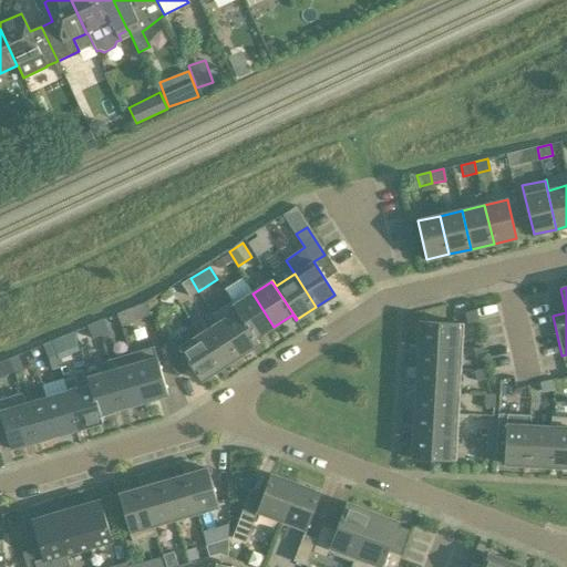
[(274,327),(253,294),(233,306),(258,344),(259,343),(256,338),(274,327)]
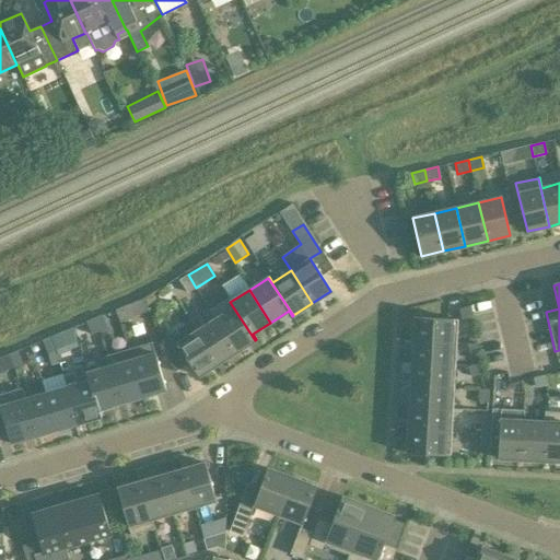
[(214,321),(235,352),(255,340),(230,302),(228,299),(209,311),(214,319),(214,321)]
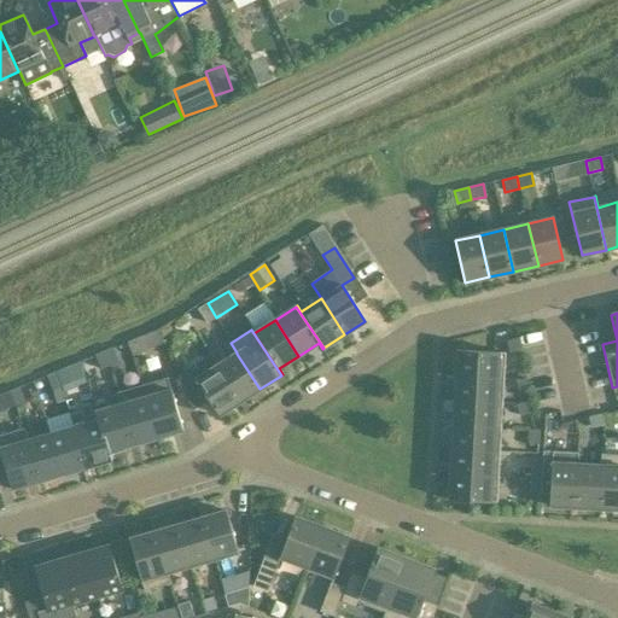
[(141,353),(135,338),(127,343),(132,356),(141,353)]
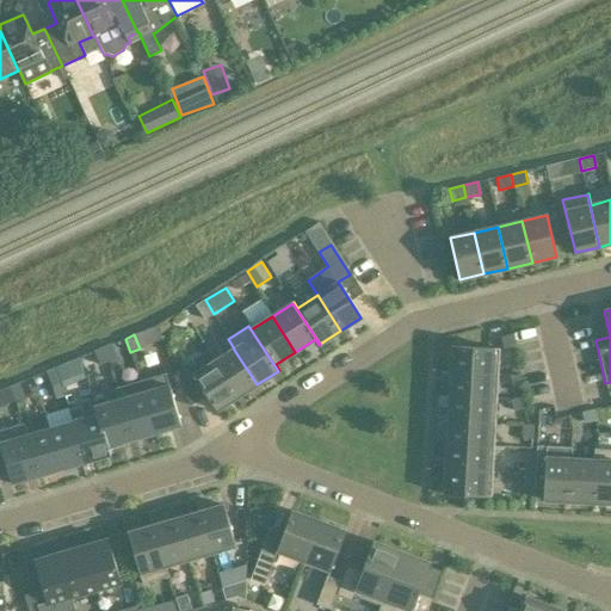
[(511,334),(501,337),(505,349),(514,346),(511,334)]
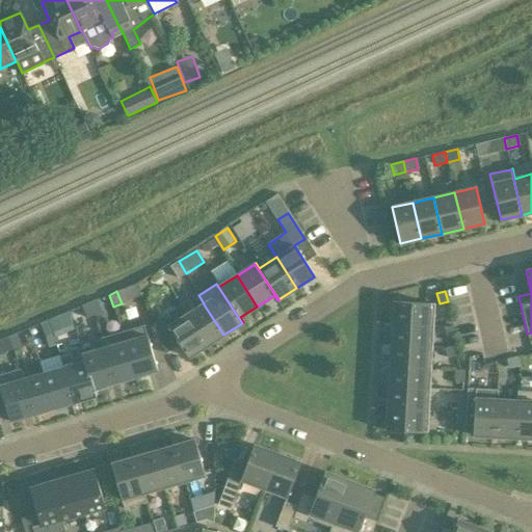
[(102,312),(97,300),(89,303),(95,315),(102,312)]
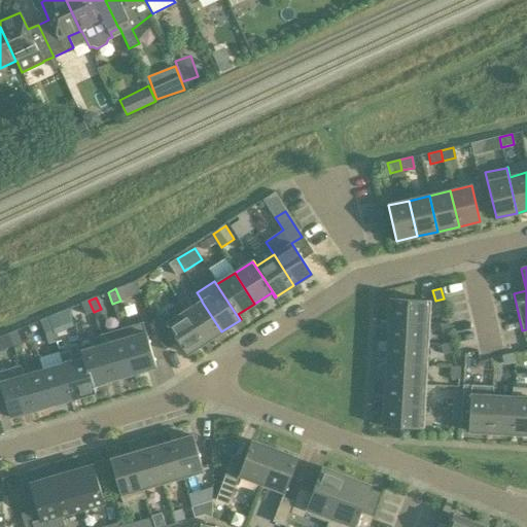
[(388,320),(429,322),(430,302),(389,299),(388,320)]
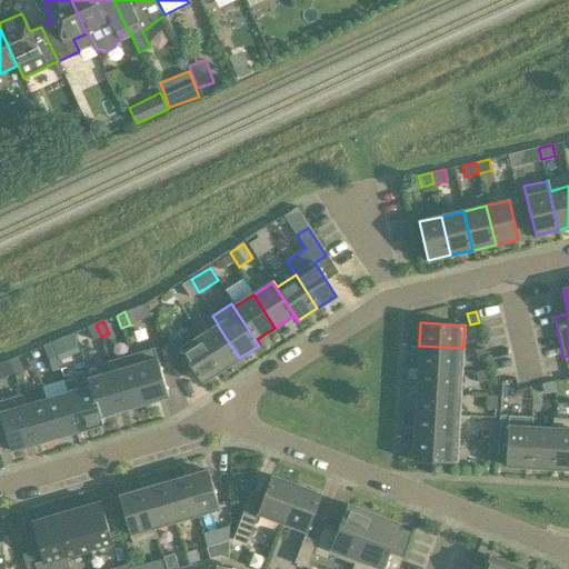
[(92,340),(101,337),(96,325),(87,328),(92,340)]
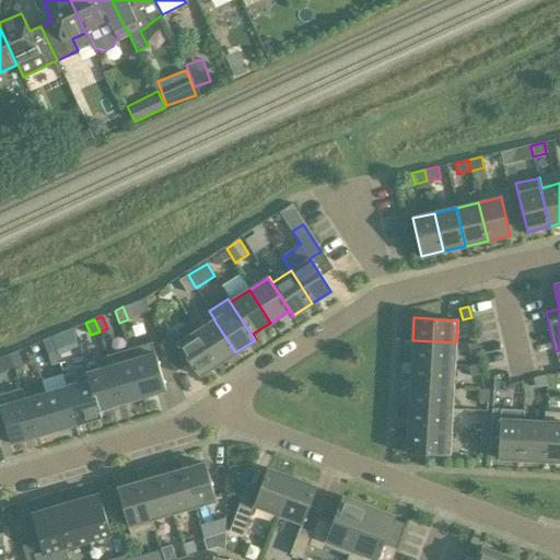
[(235,352),(214,321),(198,330),(191,322),(189,324),(216,365),(235,352)]
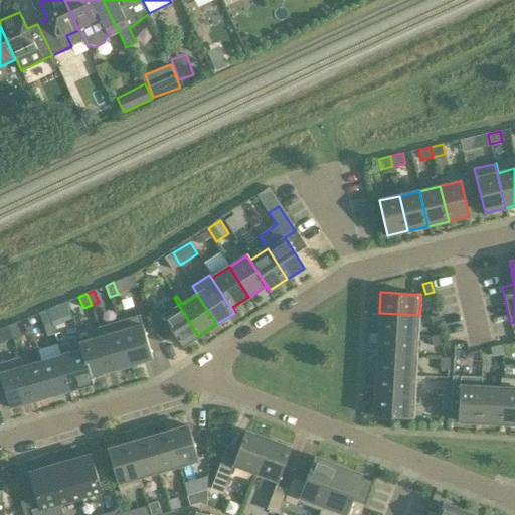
[(160,342),(174,333),(182,346),(198,336),(174,298),(148,314),(160,342)]
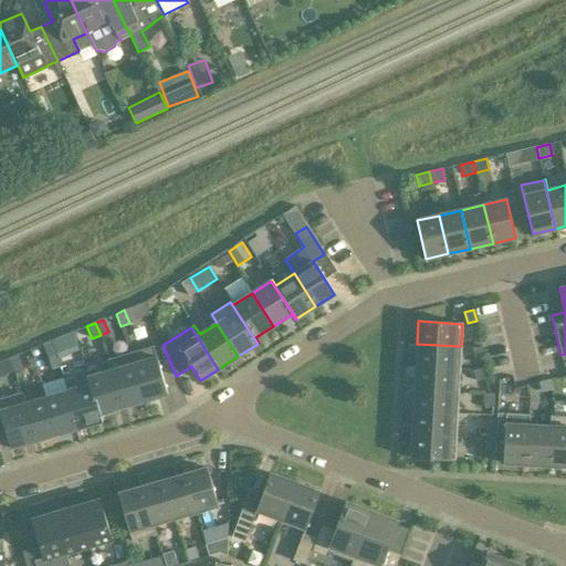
[(51,342),(55,354),(64,350),(59,338),(51,342)]
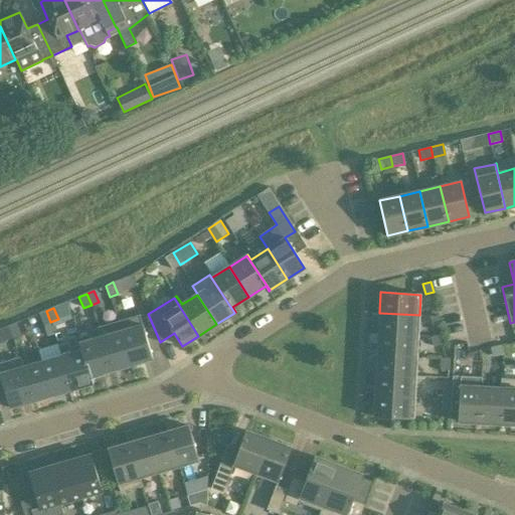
[(43,325),(50,322),(46,311),(38,314),(43,325)]
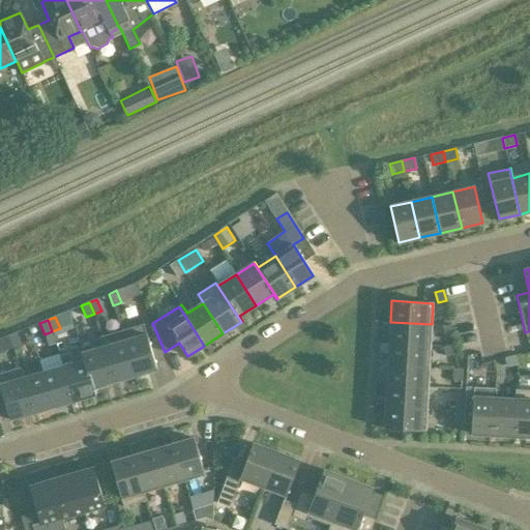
[(389,344),(431,346),(432,324),(390,322),(389,344)]
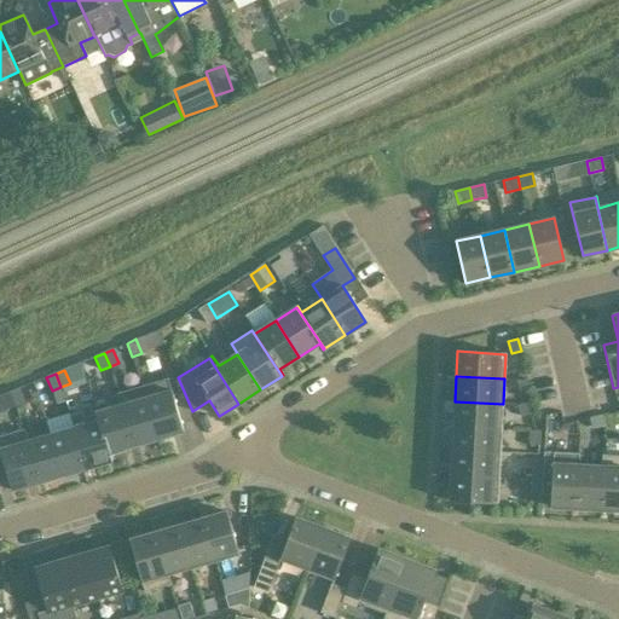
[(527,377),(518,380),(520,392),(530,389),(527,377)]
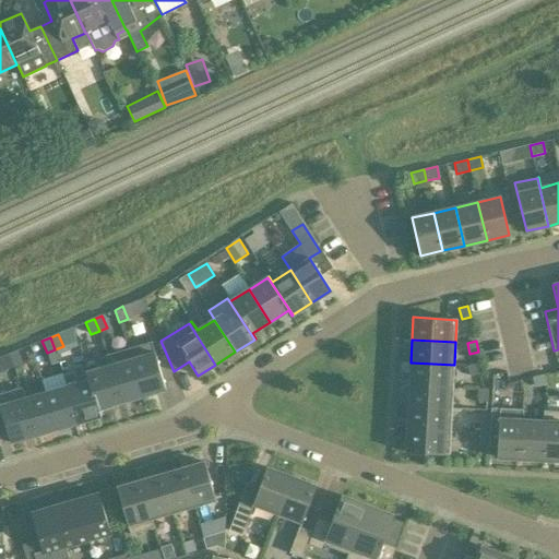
[(151,342),(128,348),(142,397),(165,390),(151,342)]
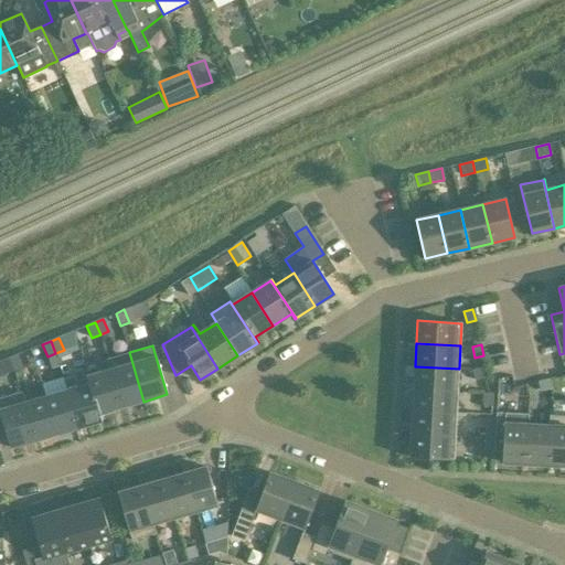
[(129,352),(107,359),(121,408),(144,402),(129,352)]
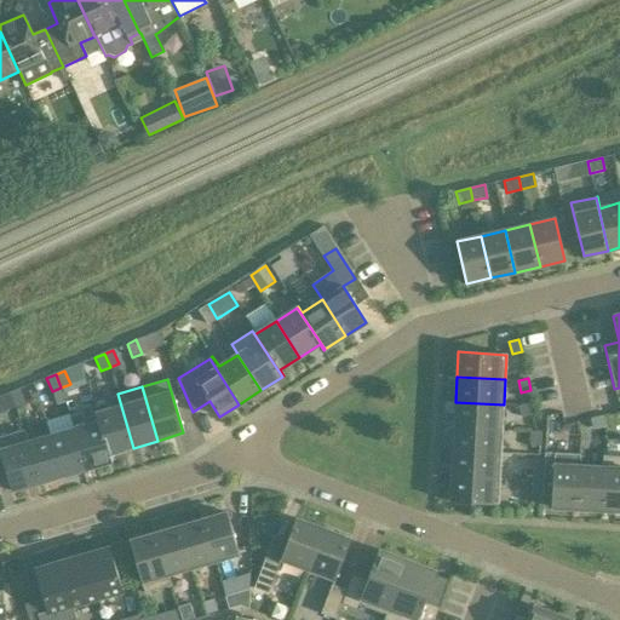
[(24,403),(18,390),(10,394),(16,407),(24,403)]
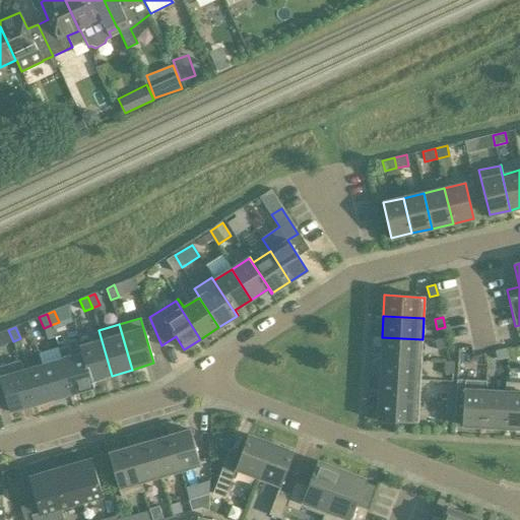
[(5,344),(13,341),(8,330),(1,333),(5,344)]
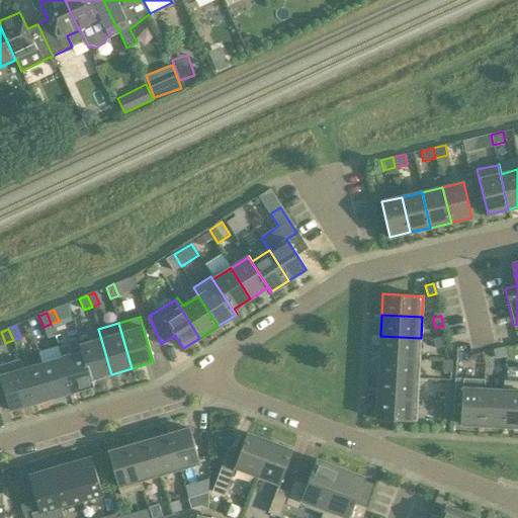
[(100,339),(80,345),(93,386),(91,379),(111,374),(98,329),(97,330),(100,339)]
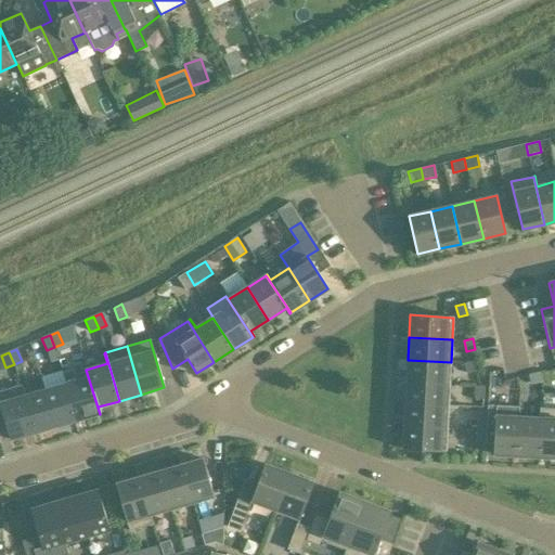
[(405,382),(450,385),(451,362),(408,360),(405,382)]
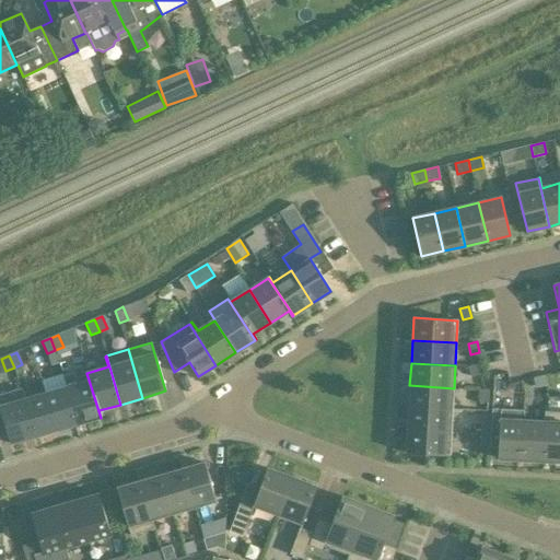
[(477,364),(468,366),(471,377),(480,375),(477,364)]
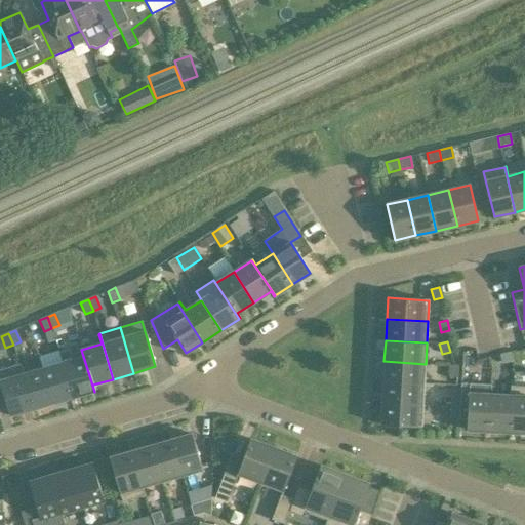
[(73,398),(94,392),(81,350),(80,350),(82,357),(72,359),(69,348),(59,351),(63,362),(73,398)]
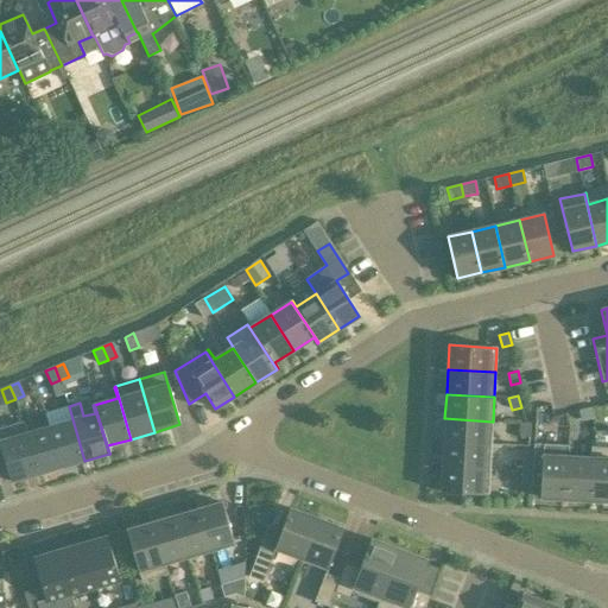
[(589,409),(577,411),(581,423),(591,419),(589,409)]
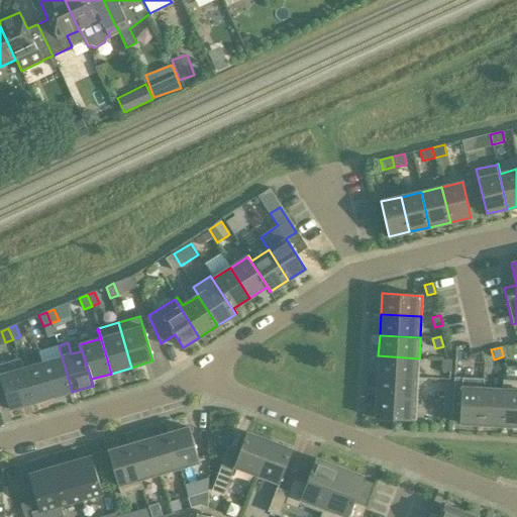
[(377,377),(417,379),(419,358),(378,355),(377,377)]
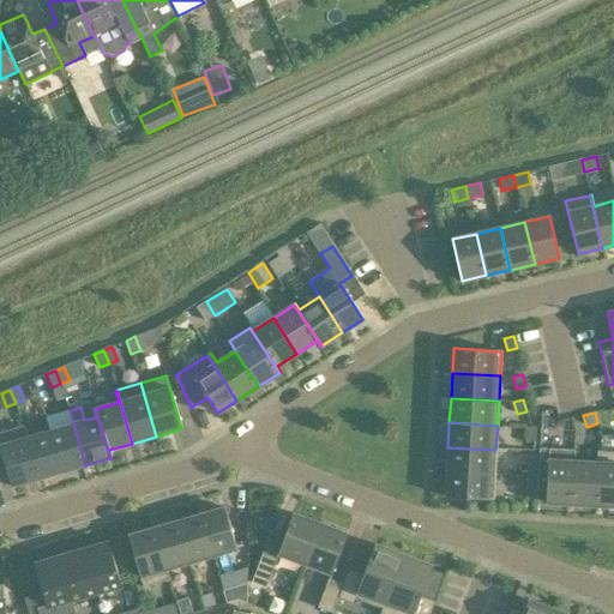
[(73,423),(49,431),(61,473),(85,465),(73,423)]
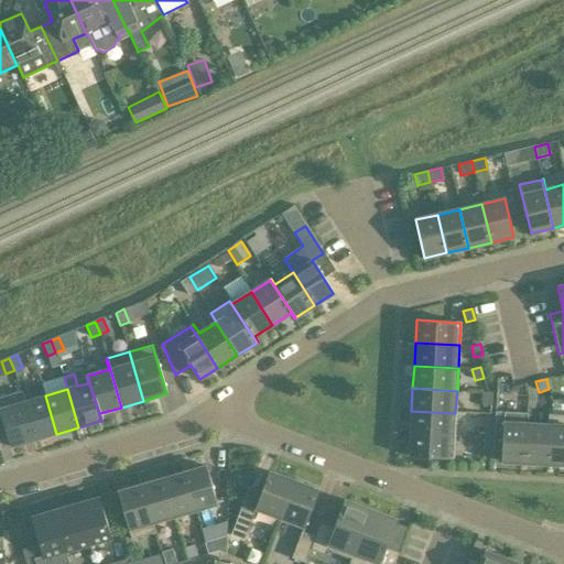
[(21,391),(20,392),(34,441),(56,434),(45,396),(24,402),(21,391)]
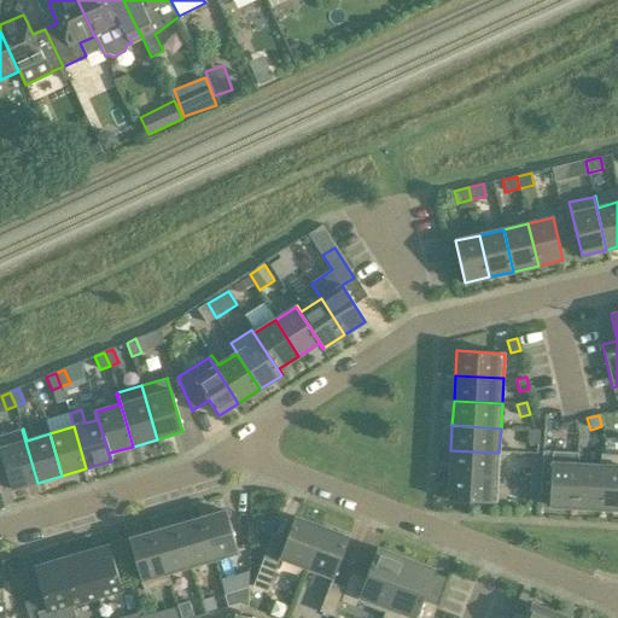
[(38,483),(22,430),(0,435),(0,450),(12,490),(38,483)]
